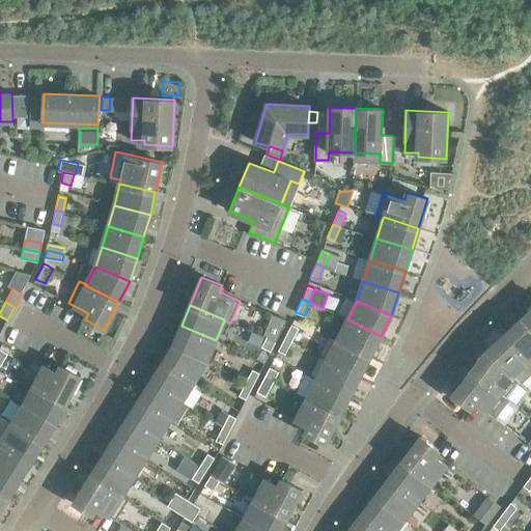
[(530,309),(520,319),(530,332),(530,309)]
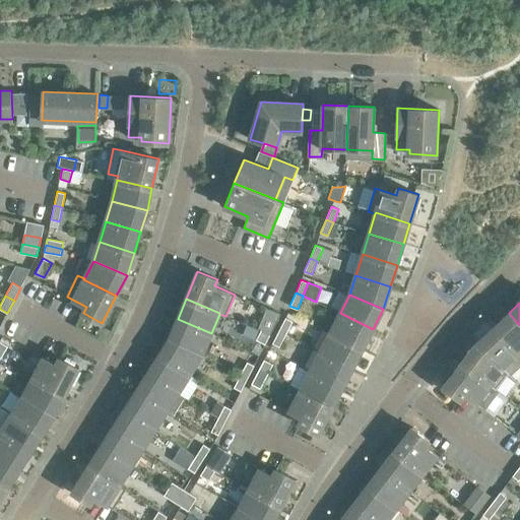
[(340,313),(330,332),(363,348),(373,329),(340,313)]
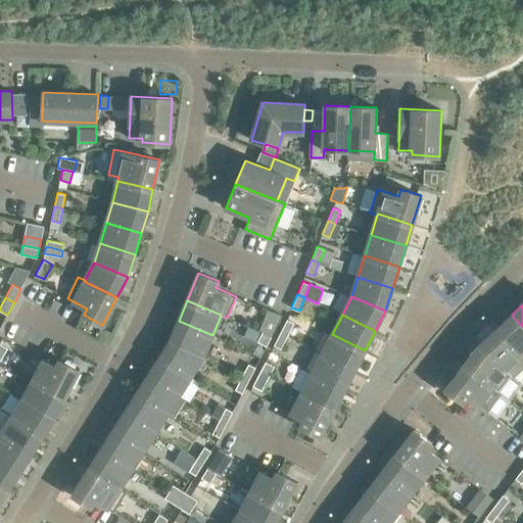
[(522,360),(522,327),(512,315),(495,330),(522,360)]
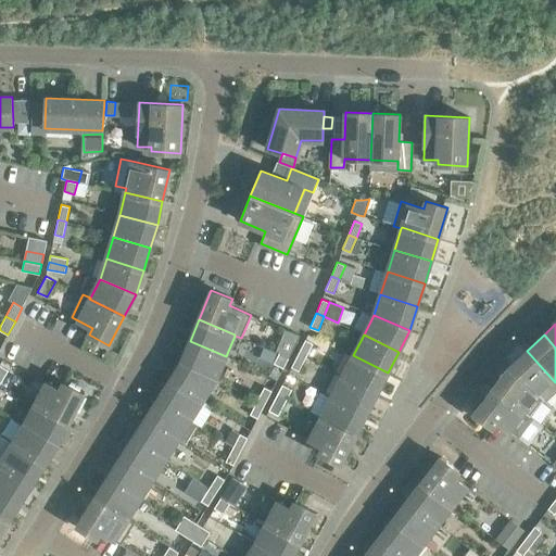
[(287,337),(279,353),(289,357),(297,342),(287,337)]
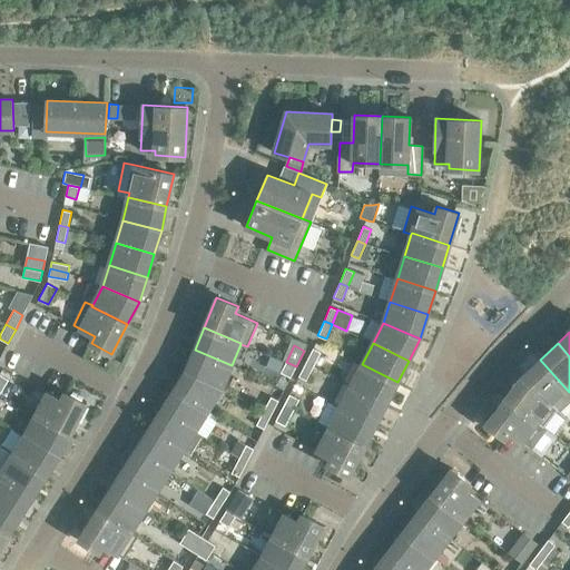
[(321,352),(313,349),(305,362),(313,366),(321,352)]
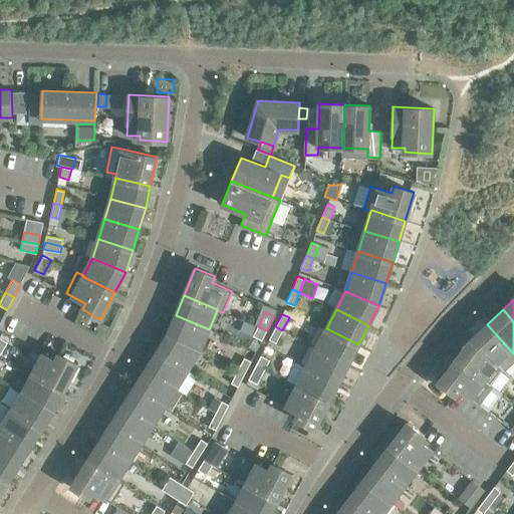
[(200,350),(209,329),(176,315),(168,334),(200,350)]
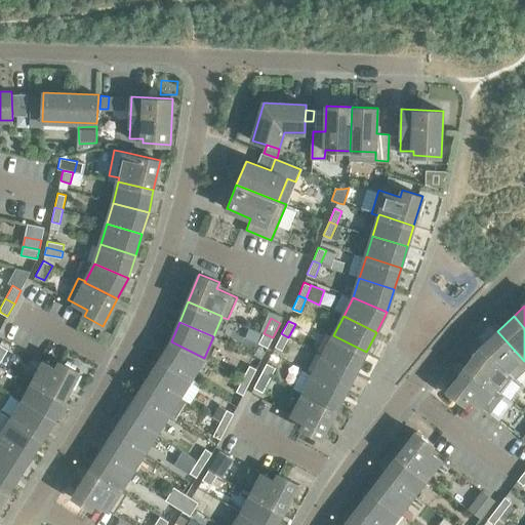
[(524,361),(497,331),(480,348),(513,377),(524,365),(524,361)]
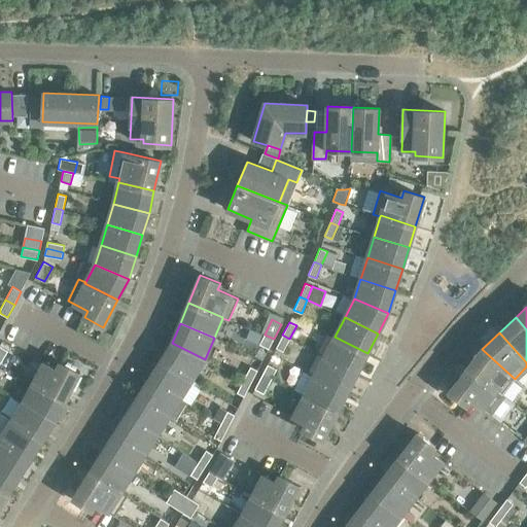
[(274,339),(265,335),(259,344),(269,349),(274,339)]
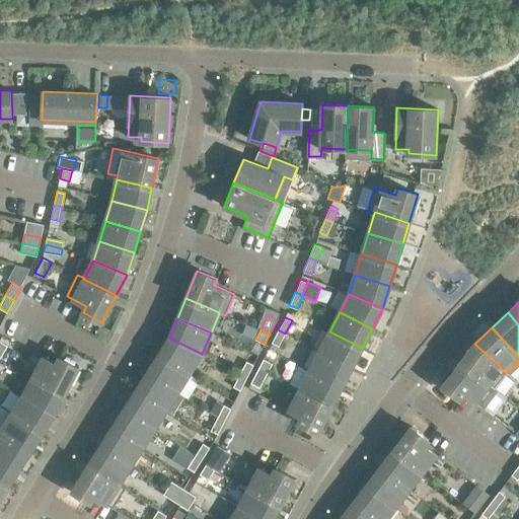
[(279,346),(285,334),(278,329),(272,343),(279,346)]
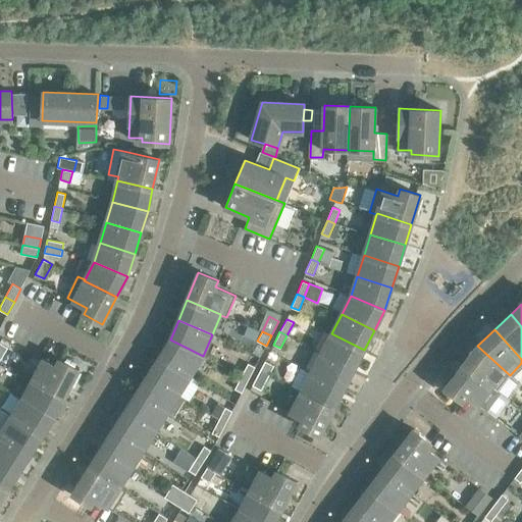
[(354,369),(364,350),(331,333),(321,353),(354,369)]
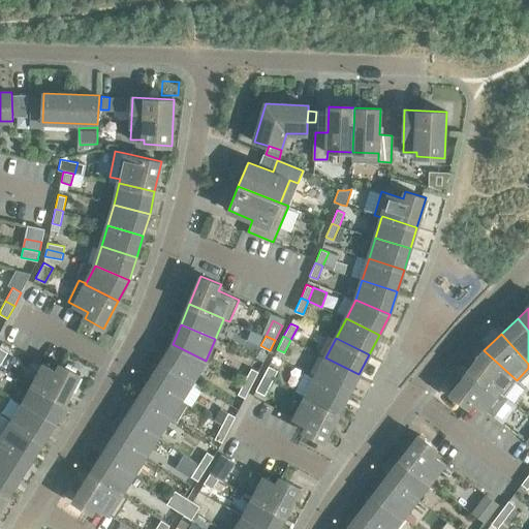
[(162,362),(193,381),(206,361),(173,344),(162,362)]
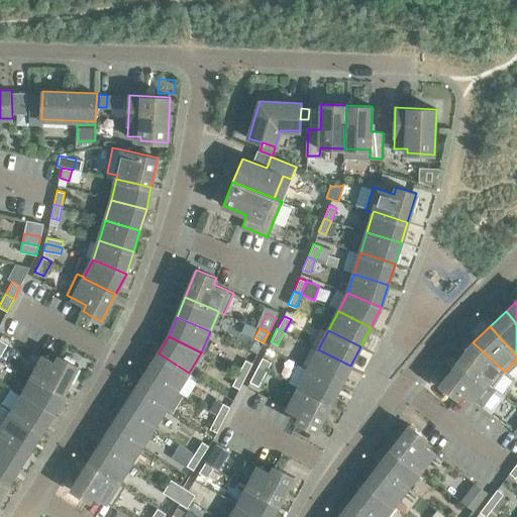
[(473,342),(458,360),(493,387),(493,388),(505,373),(505,372),(473,342)]
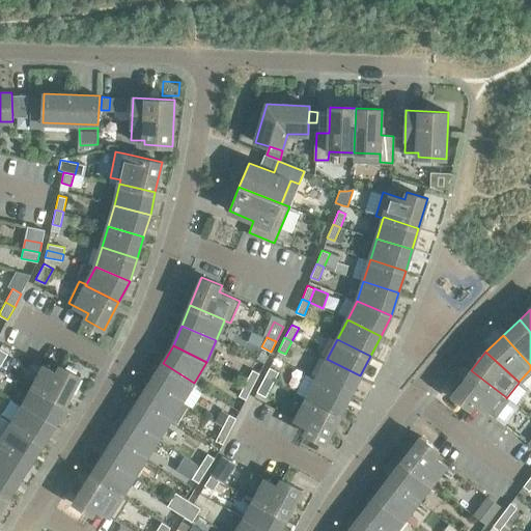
[(350,396),(360,375),(327,359),(316,379),(350,396)]
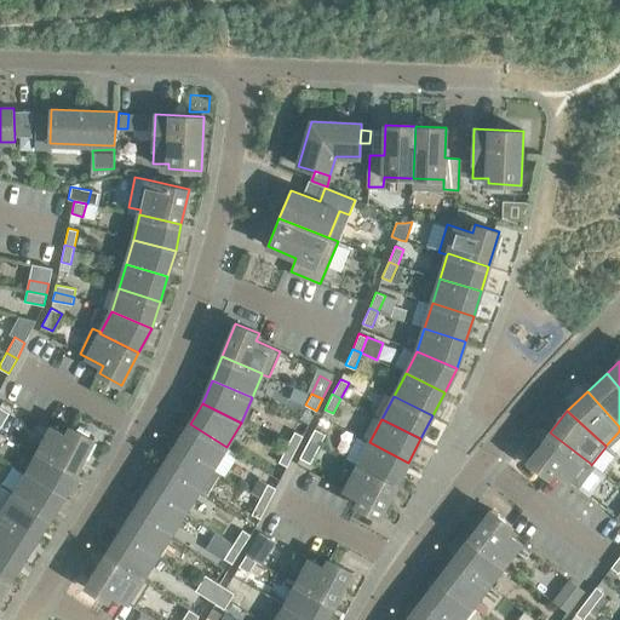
[(176,446),(212,469),(227,447),(190,424),(176,446)]
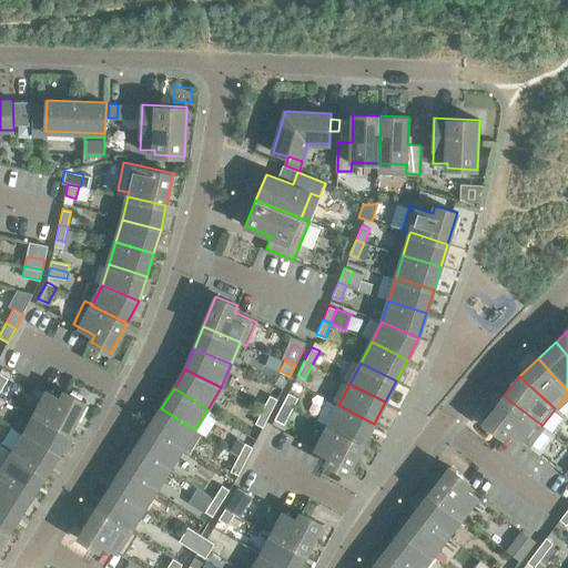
[(87,402),(66,391),(61,397),(48,391),(36,413),(71,430),(87,402)]
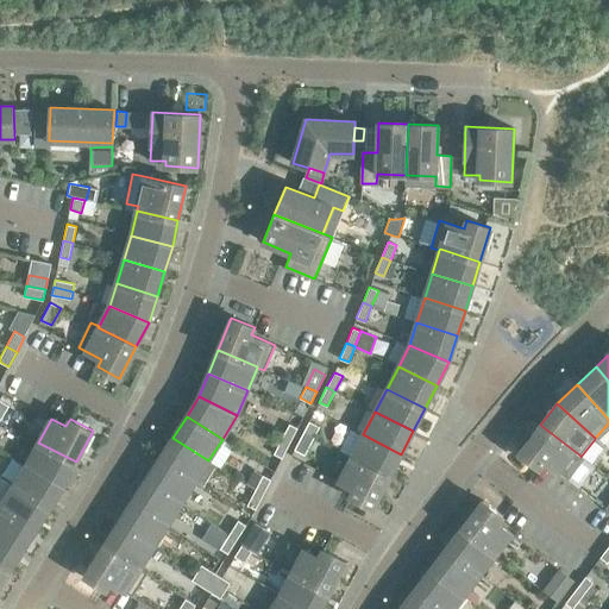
[(319,427),(309,421),(303,433),(313,438),(319,427)]
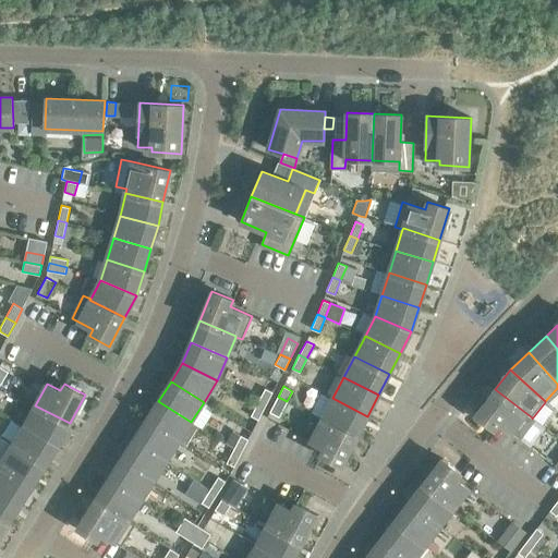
[(265,388),(258,402),(265,405),(273,392),(265,388)]
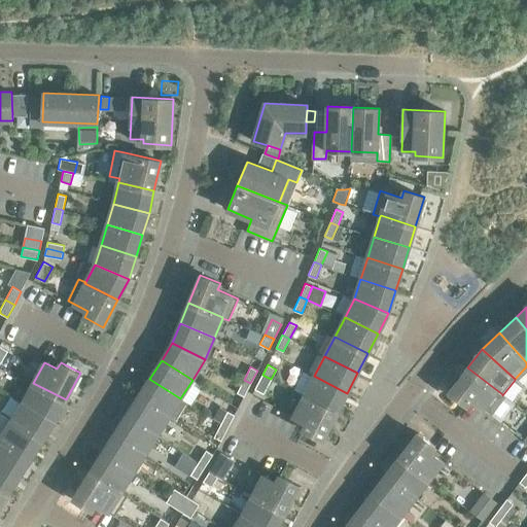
[(471,399),(481,407),(488,412),(496,408),(500,401),(501,394),(502,394),(467,367),(449,392),(466,405),(471,399)]
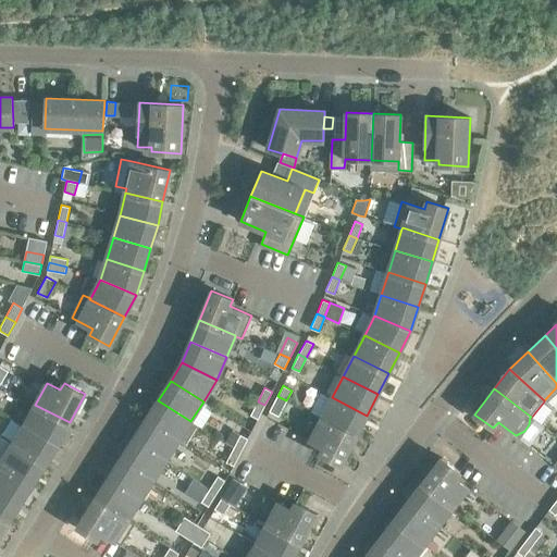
[(279,416),(286,400),(277,396),(269,411),(279,416)]
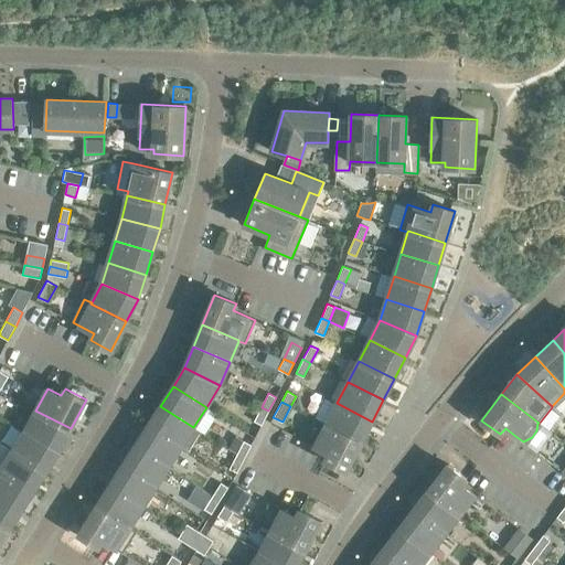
[(361,443),(372,422),(337,403),(326,424),(361,443)]
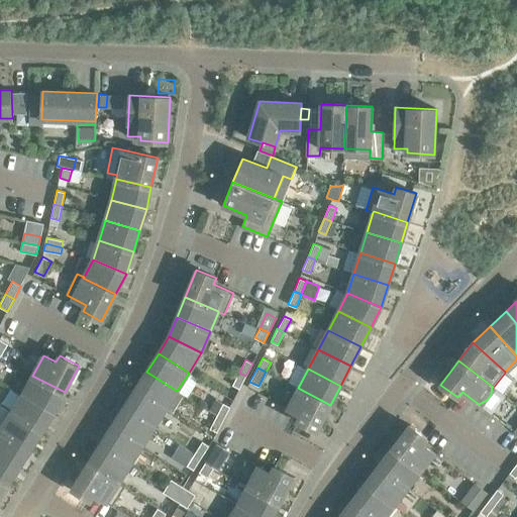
[(165,409),(177,391),(146,372),(134,390),(165,409)]
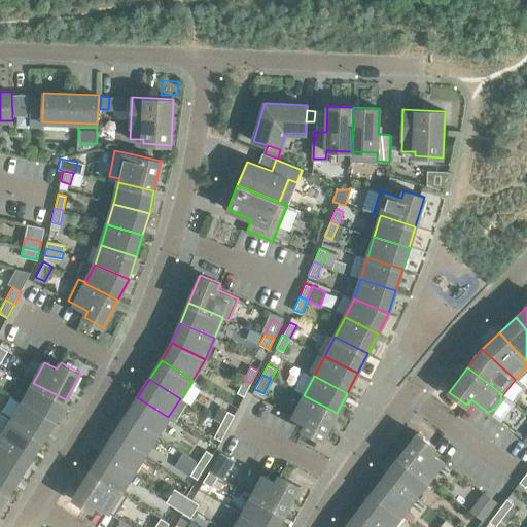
[(237,392),(244,396),(250,383),(244,380),(237,392)]
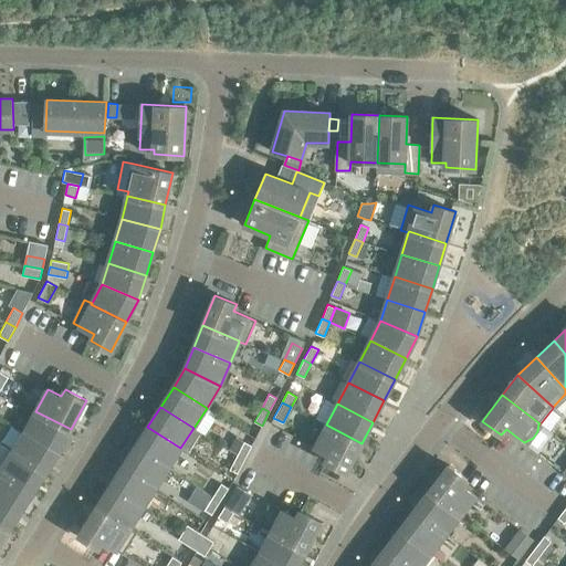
[(60,451),(71,429),(35,411),(25,431),(60,451)]
